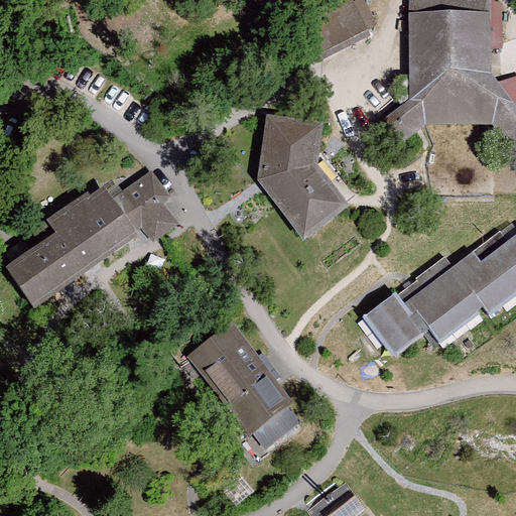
[(371,36),(368,29),(378,24),(366,0),(357,0),(354,2),(353,0),(350,0),(300,27),(318,63),(371,36)]
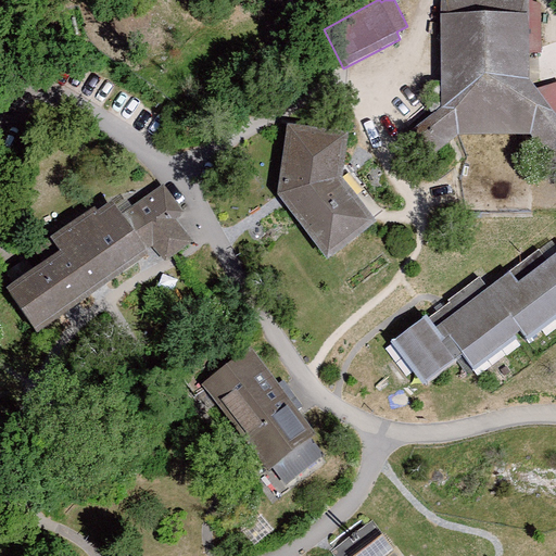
[(441,0),(442,108),(412,130),(430,154),(459,135),(531,135),(550,160),(555,154),(555,83),(536,89),(529,80),(530,53),(542,53),(542,4),(529,0),(441,0)]
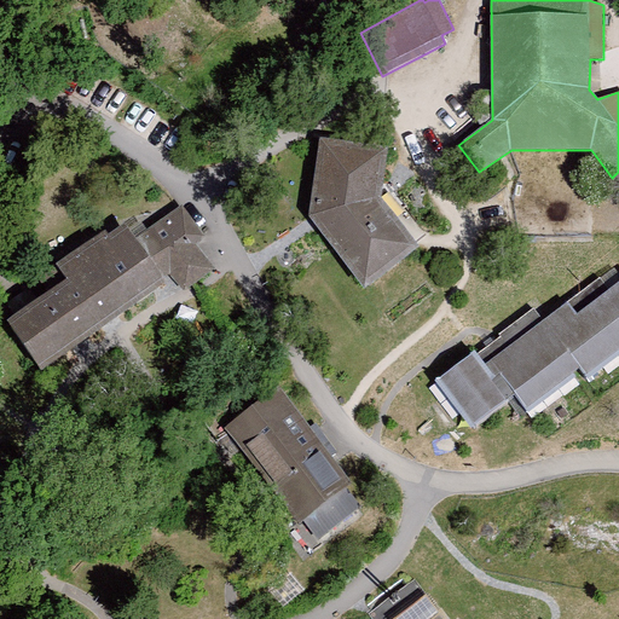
[(389,148),(320,138),(310,215),(365,289),(420,247),(382,197),(389,148)]
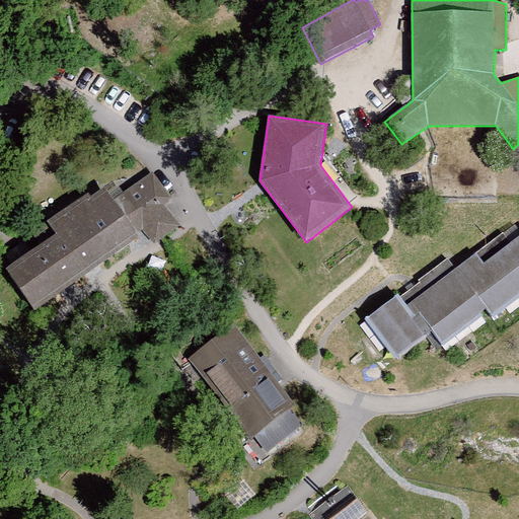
[(57,233),(6,269),(35,311),(144,233),(155,244),(180,224),(165,205),(172,198),(153,172),(115,199),(104,188),(91,197),(88,193),(48,221),(57,233)]
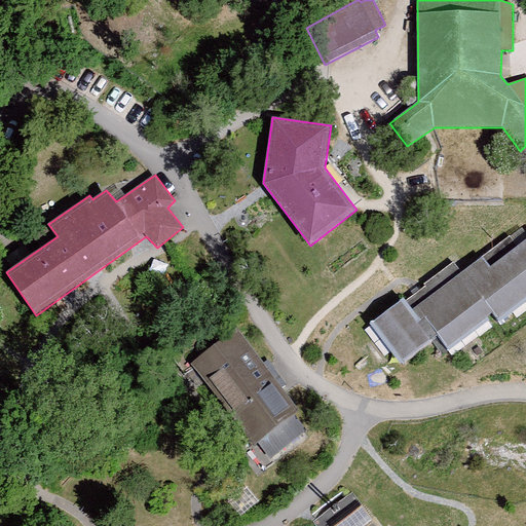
[(371,325),(401,364),(437,336),(447,349),(493,314),(499,323),(525,302),(525,239),(517,247),(510,237),(461,273),(454,263),(371,325)]
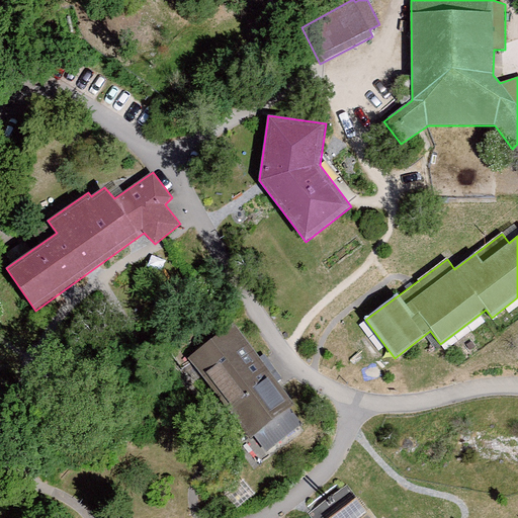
[(234,325),(189,358),(250,439),(254,435),(266,452),(304,424),(291,408),(295,405),(234,325)]
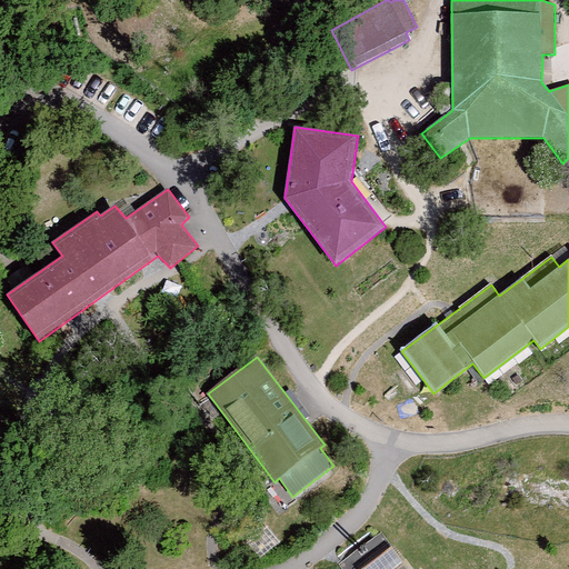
[(413,568),(406,559),(403,561),(391,547),(361,568),(413,568)]
